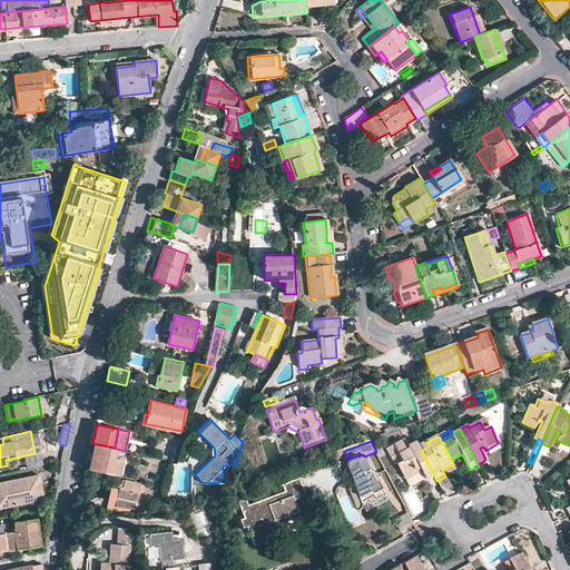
[(419,464),(421,469),(428,480),(434,477),(421,451),(419,446),(416,442),(405,448),(403,443),(387,450),(393,460),(400,457),(403,462),(399,464),(406,481),(419,475),(418,471),(415,468),(419,464)]
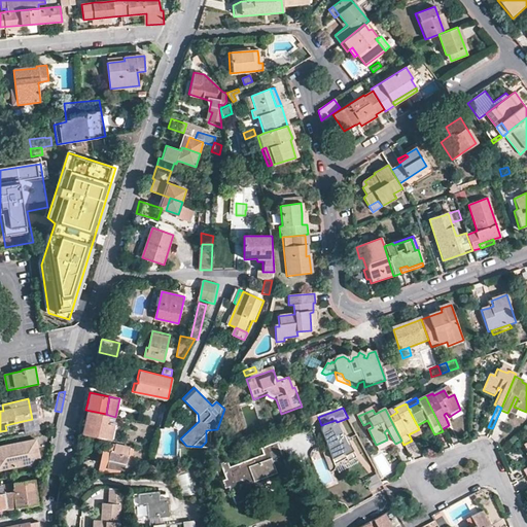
[(106,414),(85,410),(81,429),(80,433),(110,440),(114,423),(107,421),(108,415),(106,414)]
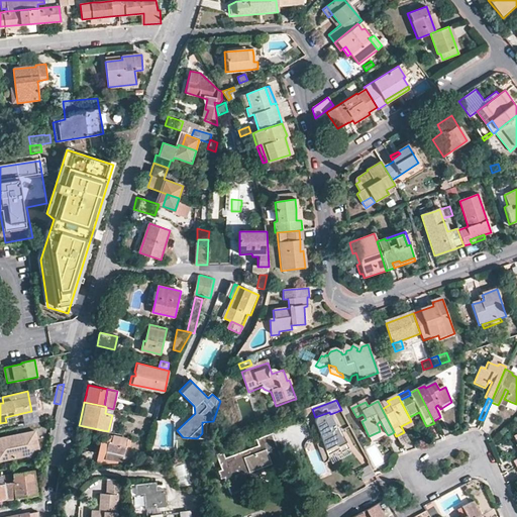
[(113,409),(106,407),(105,413),(112,415),(113,409)]
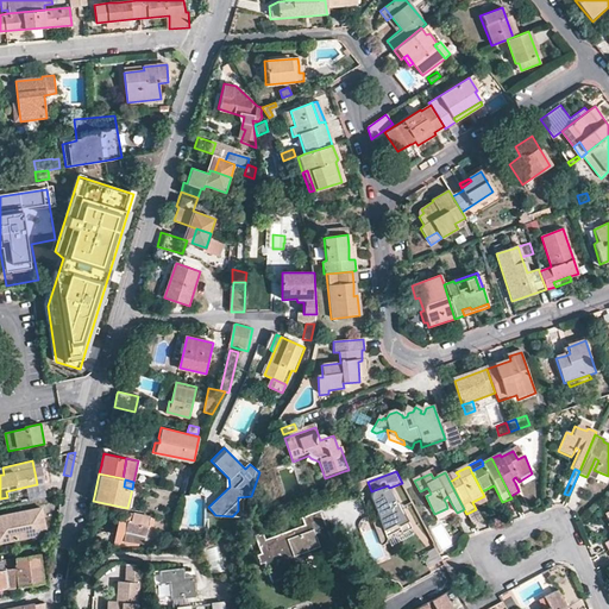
[(363,483),(359,484),(363,494),(371,491),(368,482),(363,483)]
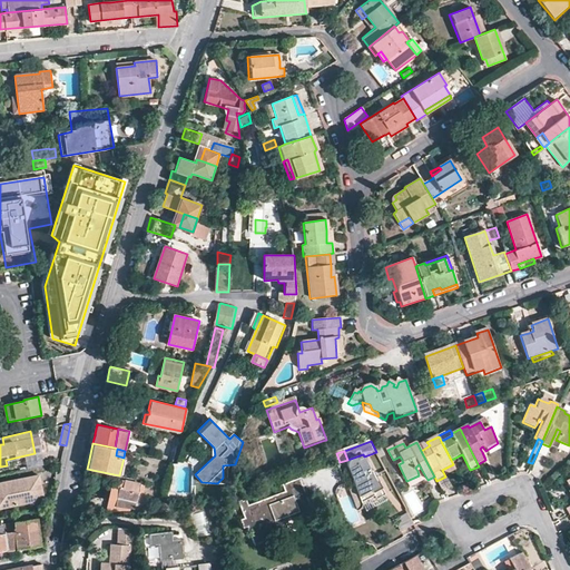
[(453,464),(464,459),(462,454),(451,460),(453,464)]
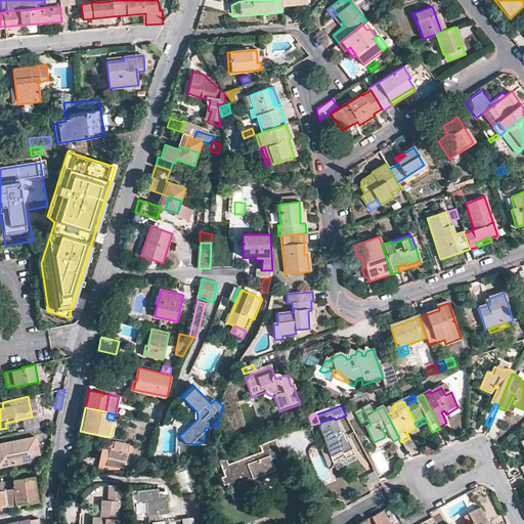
[(328,447),(334,464),(346,457),(347,461),(356,457),(338,421),(332,424),(330,421),(325,423),(322,425),(321,427),(321,430),(328,447)]
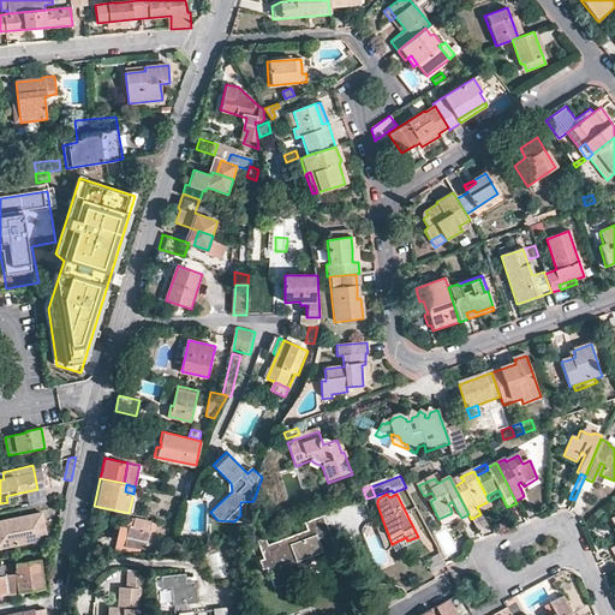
[(477,507),(481,514),(493,508),(489,501),(477,507)]
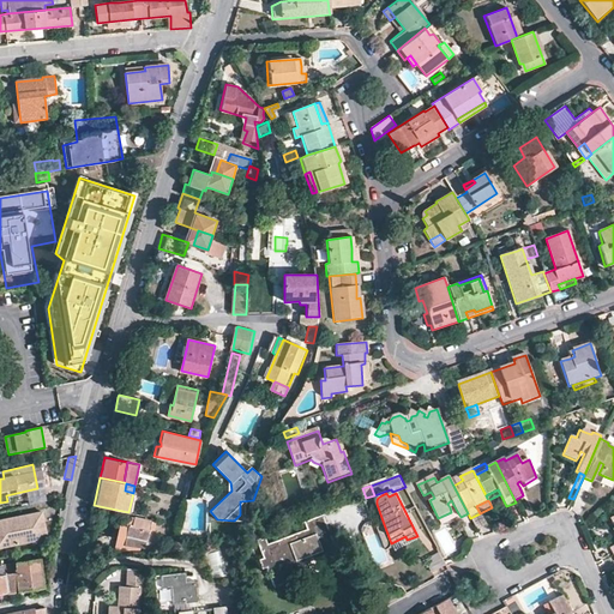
[(461,517),(453,505),(450,507),(451,512),(438,518),(444,527),(461,517)]
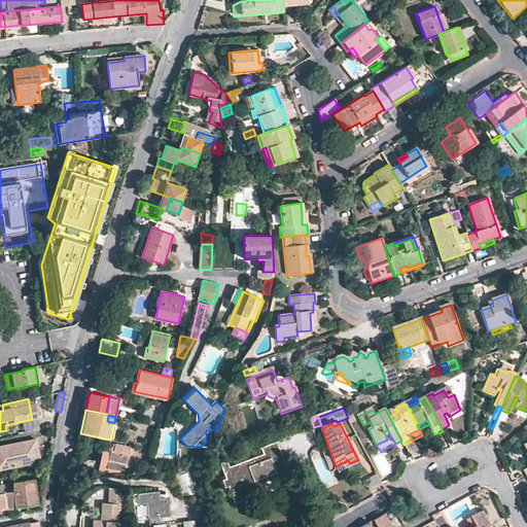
[(0,447),(0,460),(2,470),(40,462),(35,440),(0,447)]
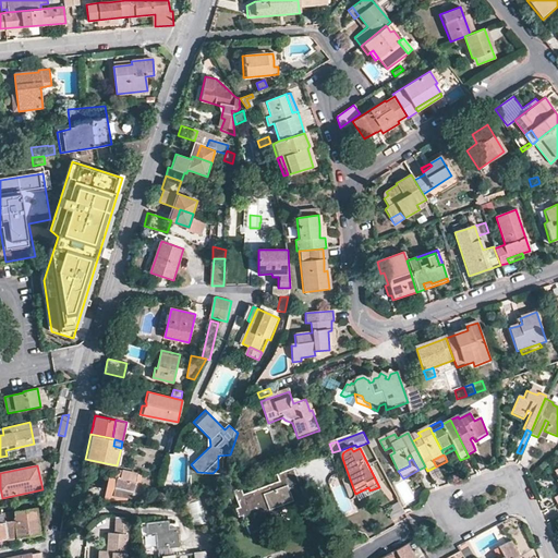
[(117,465),(112,487),(132,493),(137,470),(117,465)]
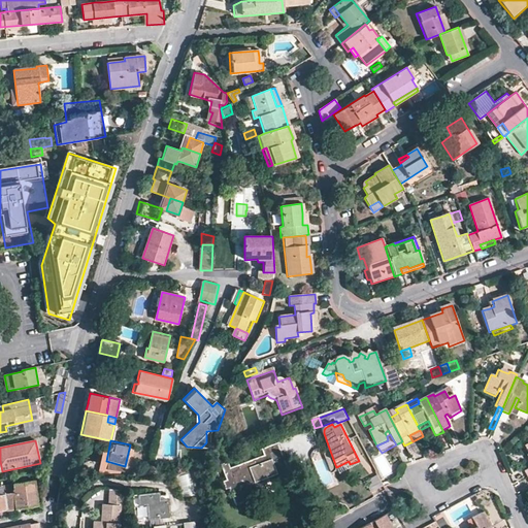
[(264,450),(260,452),(263,458),(266,465),(279,460),(284,470),(288,469),(287,466),(277,444),(264,450)]
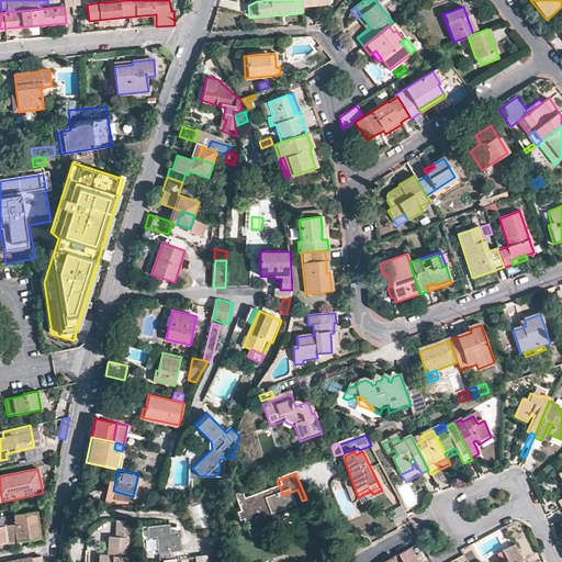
[(437,489),(431,476),(424,480),(429,492),(437,489)]
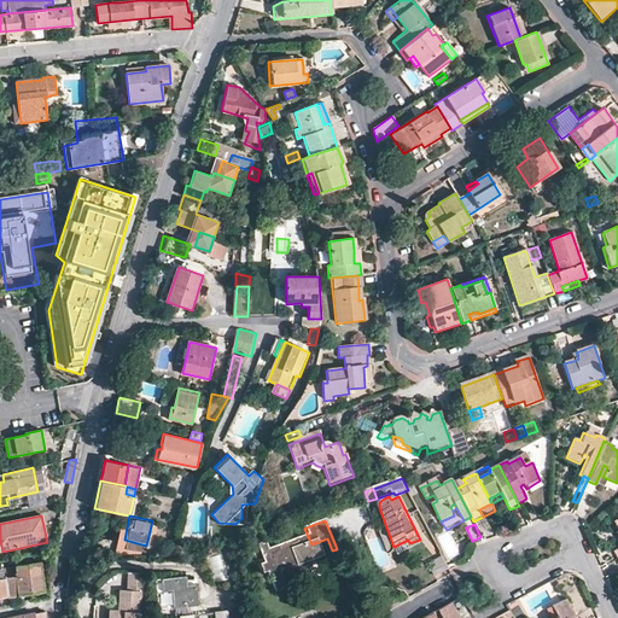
[(394,547),(386,528),(386,529),(385,529),(385,530),(384,531),(384,532),(383,532),(382,534),(380,534),(390,557),(394,547)]
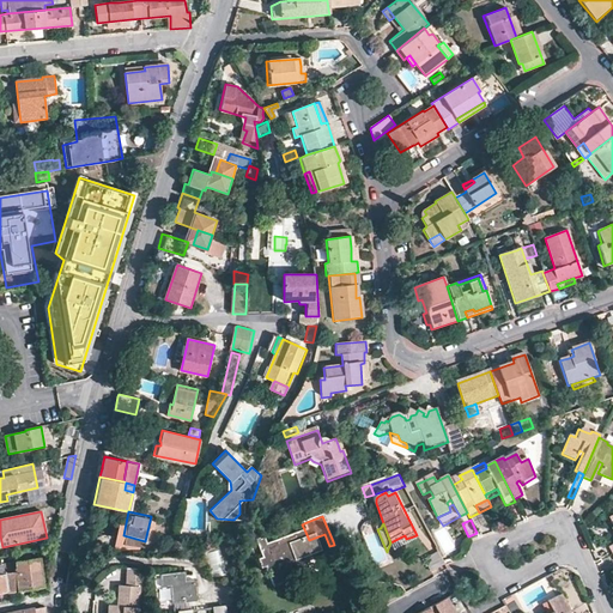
[(267,546),(258,550),(262,560),(258,562),(261,572),(266,571),(273,590),(278,589),(277,587),(283,584),(284,587),(287,586),(286,582),(297,578),(298,582),(303,581),(298,569),(296,564),(321,553),(322,559),(326,565),(339,559),(334,545),(329,546),(325,534),(309,540),(305,532),(274,542),(277,548),(269,552),(267,545),(267,546)]
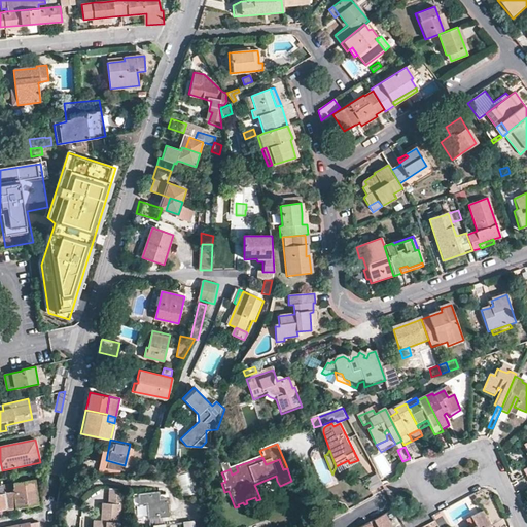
[(236,466),(230,468),(232,475),(238,471),(236,466)]
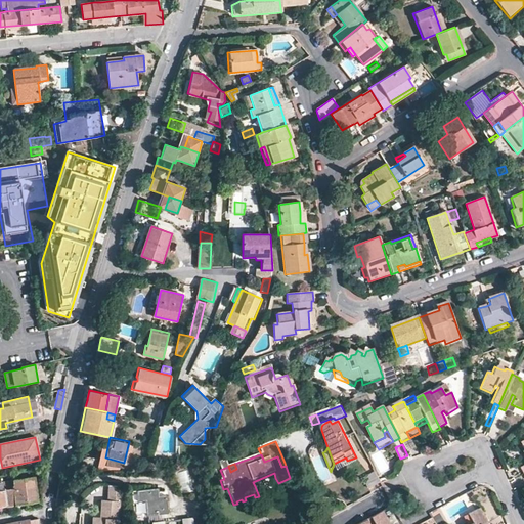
[(255,486),(275,478),(274,473),(253,482),(255,486)]
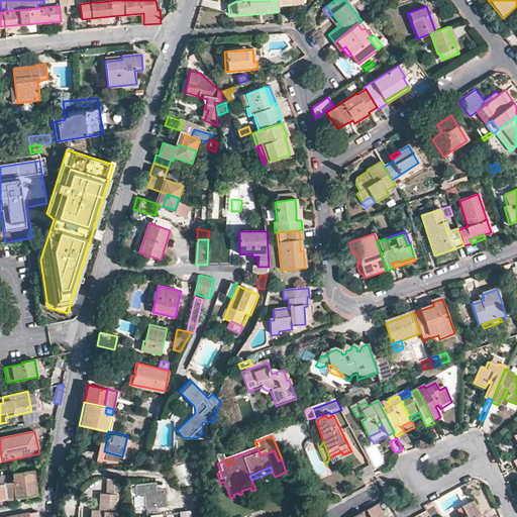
[(366,478),(373,474),(370,467),(362,470),(366,478)]
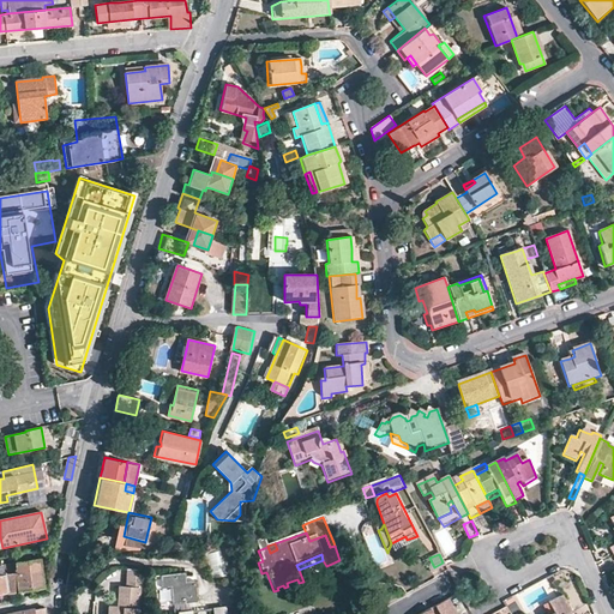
[(43,585),(38,557),(16,561),(17,571),(20,589),(43,585)]
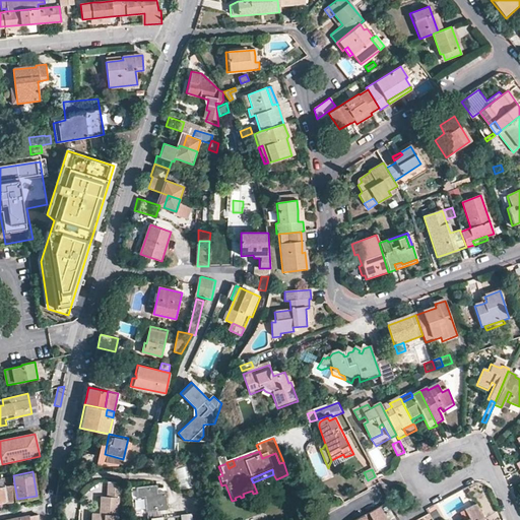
[(289,477),(287,474),(276,479),(277,483),(289,479),(289,477)]
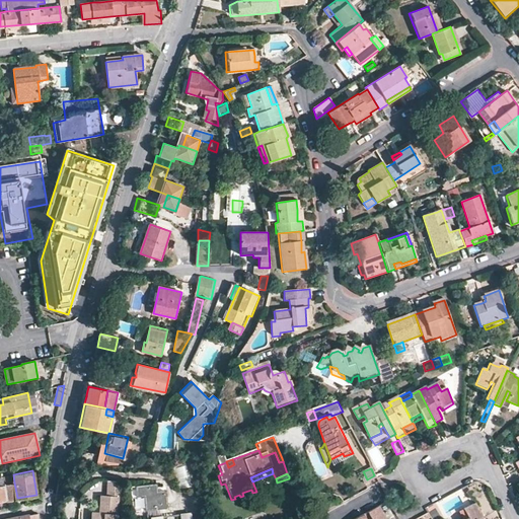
[(14,483),(13,474),(0,476),(0,485),(7,484),(14,483)]
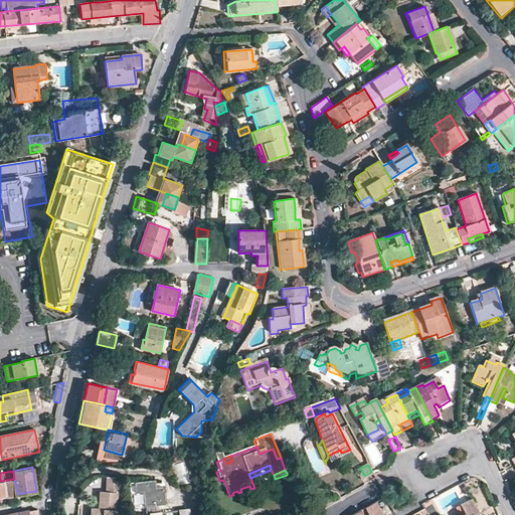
[(122,479),(108,478),(107,492),(118,493),(118,503),(121,503),(122,479)]
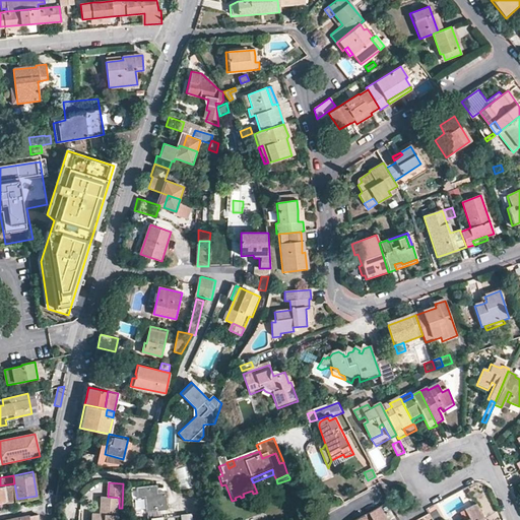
[(156,483),(136,485),(136,496),(143,496),(144,508),(165,507),(164,491),(157,491),(156,483)]
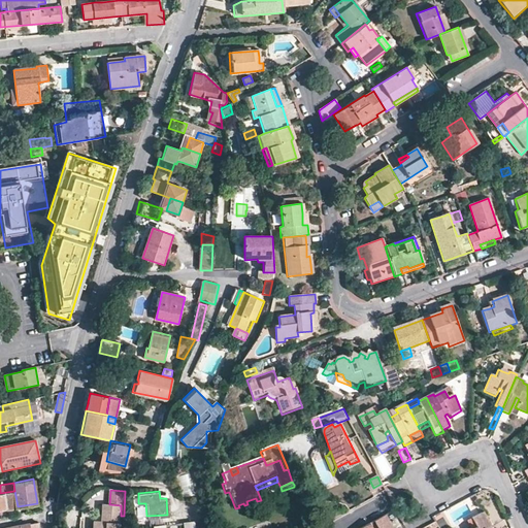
[(0,510),(11,508),(7,492),(0,493),(0,510)]
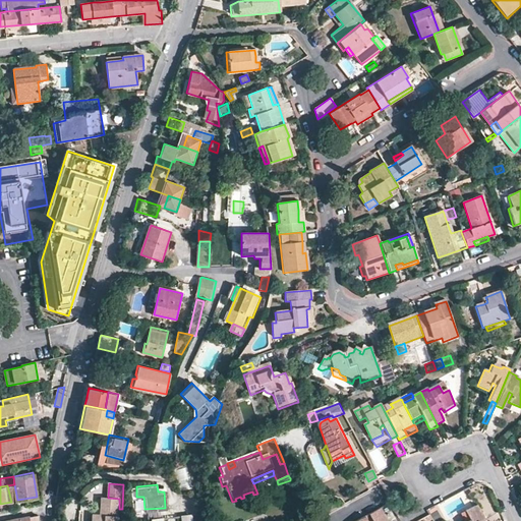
[(102,498),(101,507),(104,508),(103,515),(101,515),(93,514),(92,520),(118,520),(119,509),(119,499),(108,498),(102,498)]
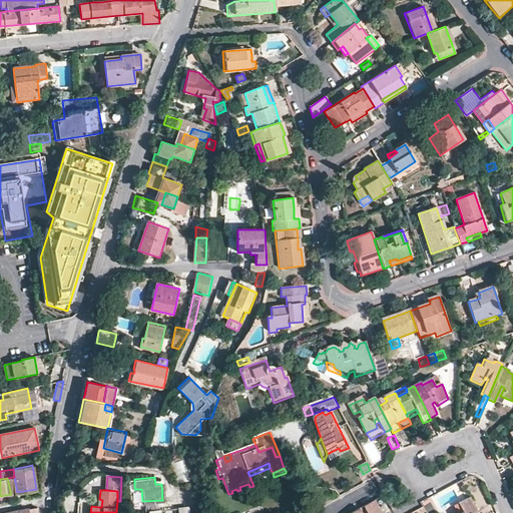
[(476,512),(479,512),(472,498),(459,504),(463,512),(462,512),(476,512)]
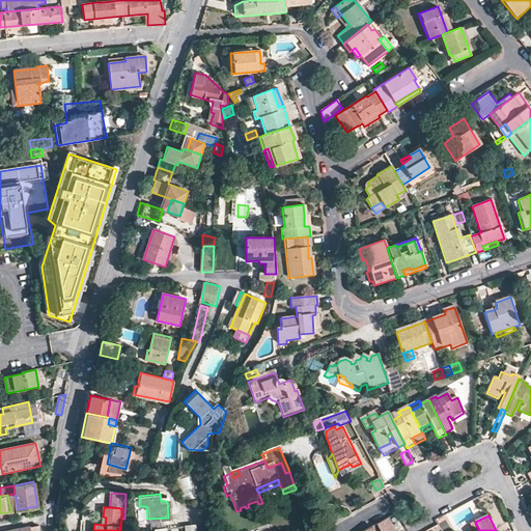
[(389,519),(364,530),(390,530),(393,528),(389,519)]
